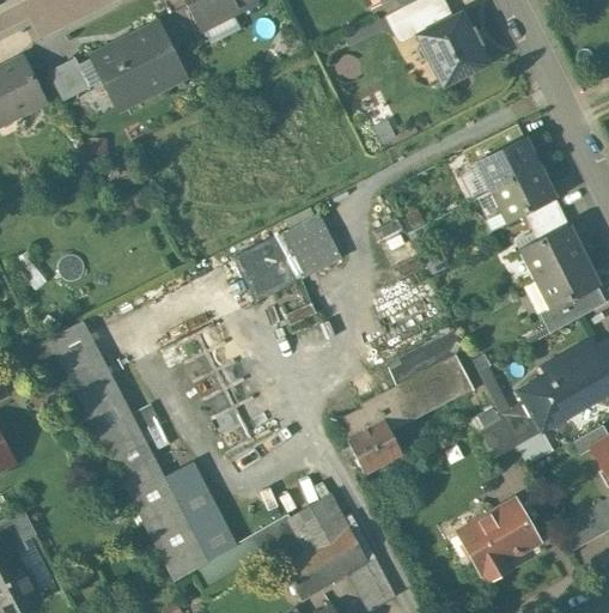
[(188,0),(203,29),(257,1),(256,0),(188,0)]
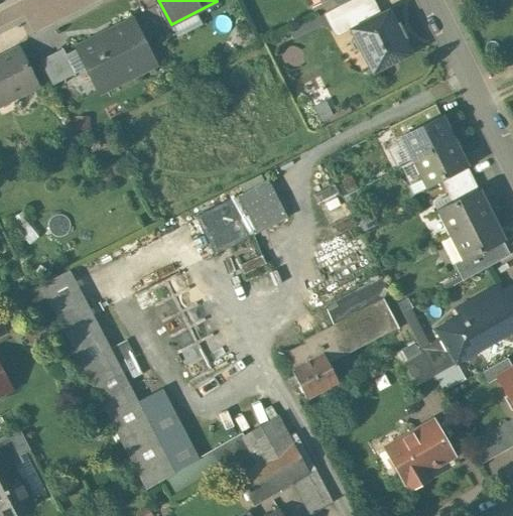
[(346,3),(328,13),(337,31),(355,21),(346,3)]
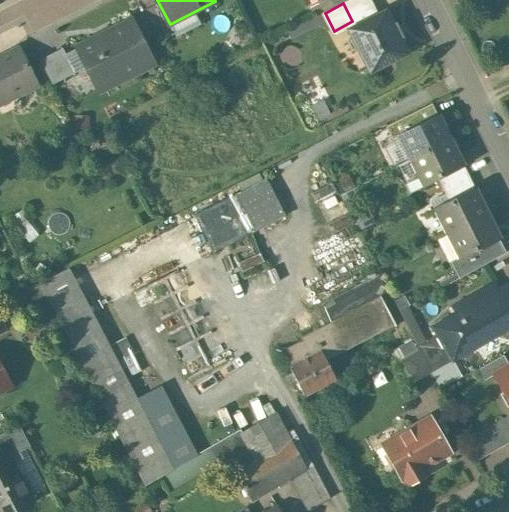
[(387,11),(350,29),(371,72),(409,53),(402,39),(403,38),(402,34),(398,27),(396,24),(394,25),(387,11)]
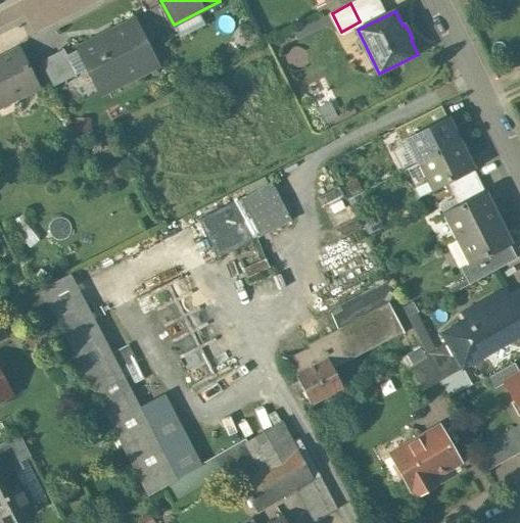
[(136,20),(80,48),(81,49),(68,54),(72,61),(84,55),(102,93),(158,65),(136,20)]
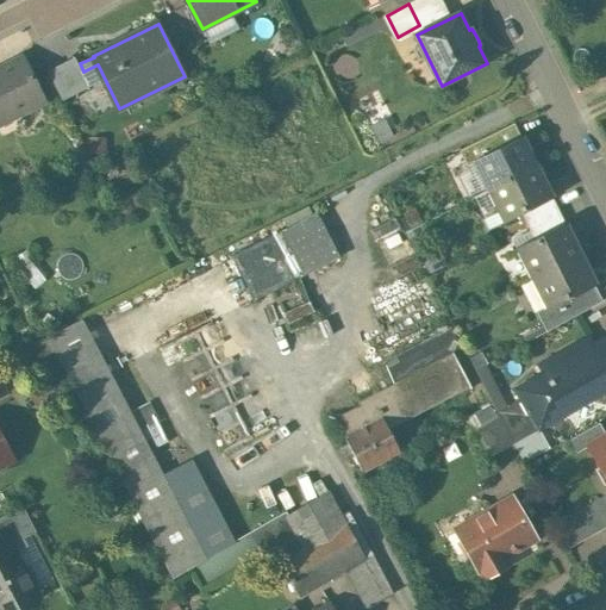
[(0,68),(0,124),(48,100),(25,56),(0,68)]
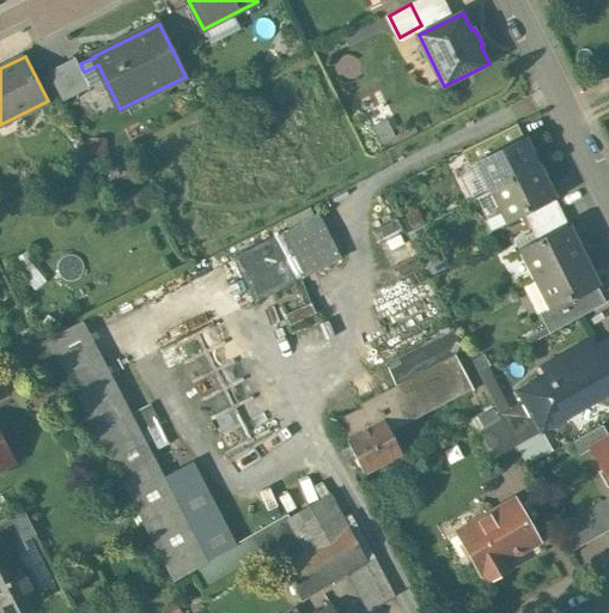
[(77,58),(49,71),(65,101),(92,86),(80,64),(77,58)]
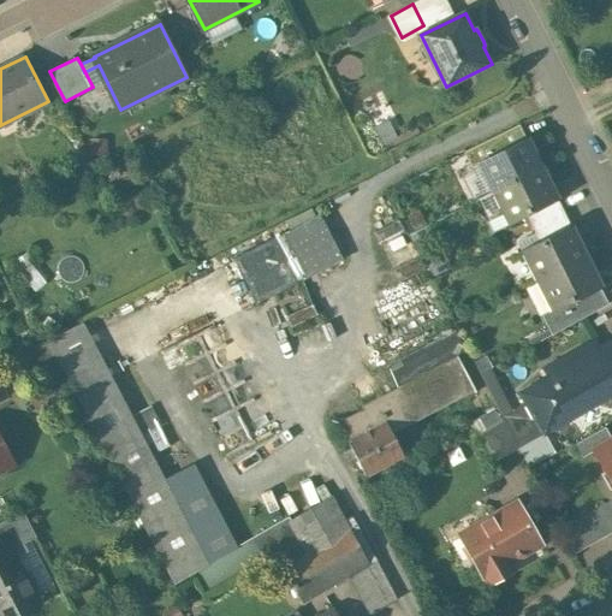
[(521,124),(465,152),(474,169),(481,166),(479,163),(528,138),(521,124)]
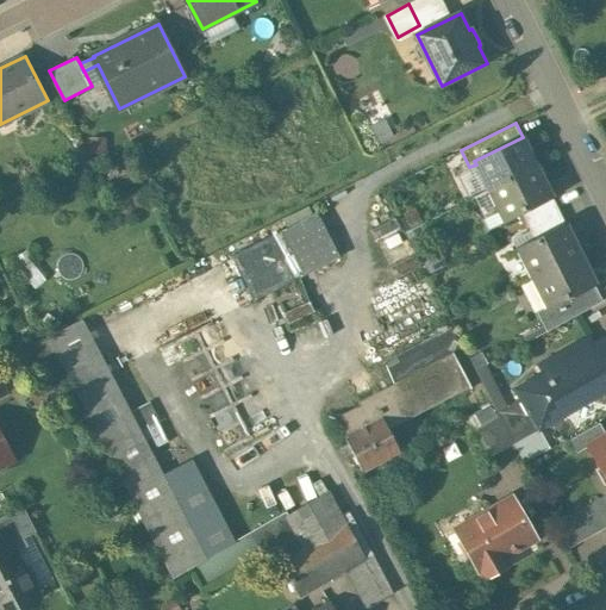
[(523,137),(474,161),(476,165),(489,192),(541,167),(525,136),(523,137)]
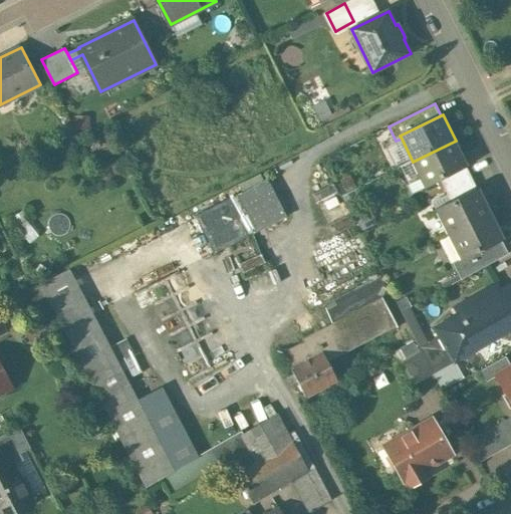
[(456,141),(413,162),(426,188),(441,180),(468,167),(469,167),(456,141)]
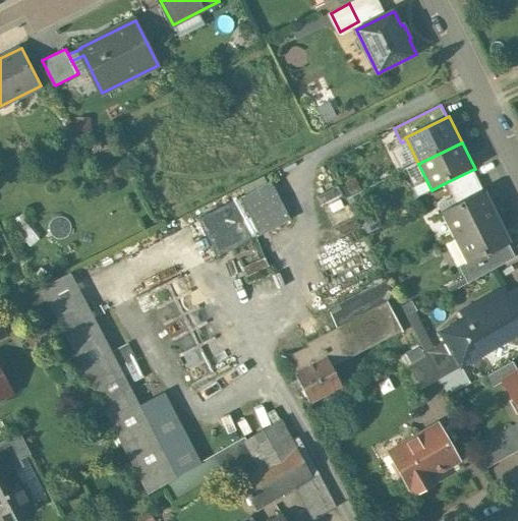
[(474,169),(447,182),(453,193),(479,180),(474,169)]
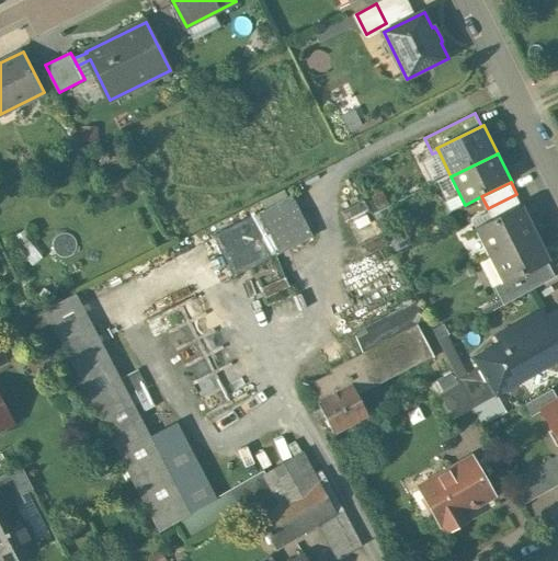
[(516,194),(488,208),(493,220),(522,206),(516,194)]
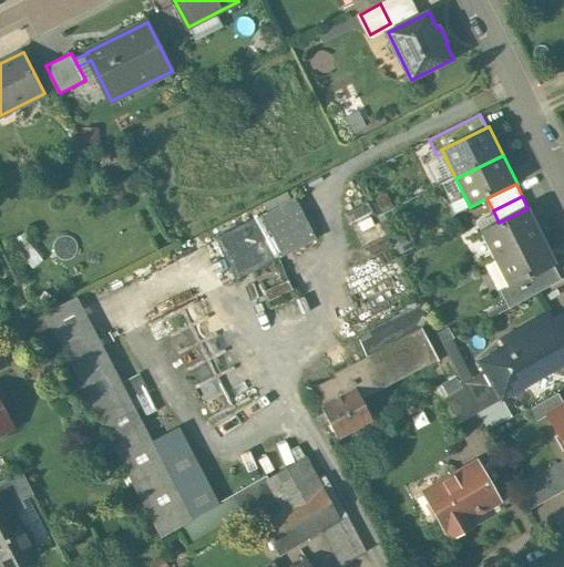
[(297,200),(219,240),(238,277),(316,238),(297,200)]
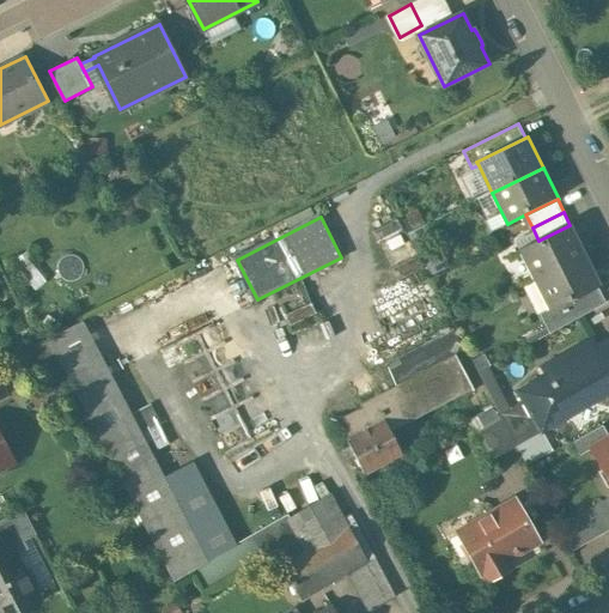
[(539,241),(521,249),(535,280),(586,255),(571,224),(570,225),(539,241)]
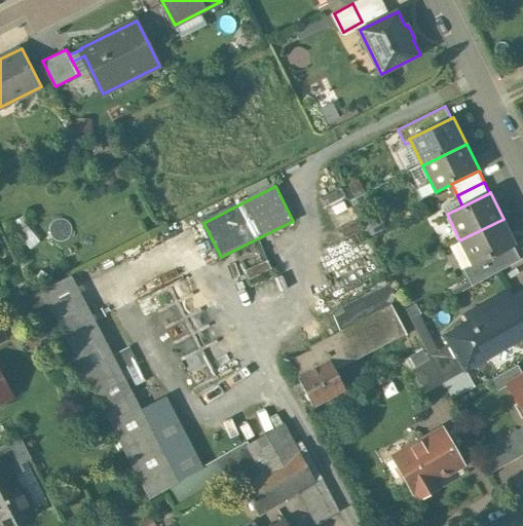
[(503,219),(459,240),(473,266),(473,267),(515,247),(517,246),(503,219)]
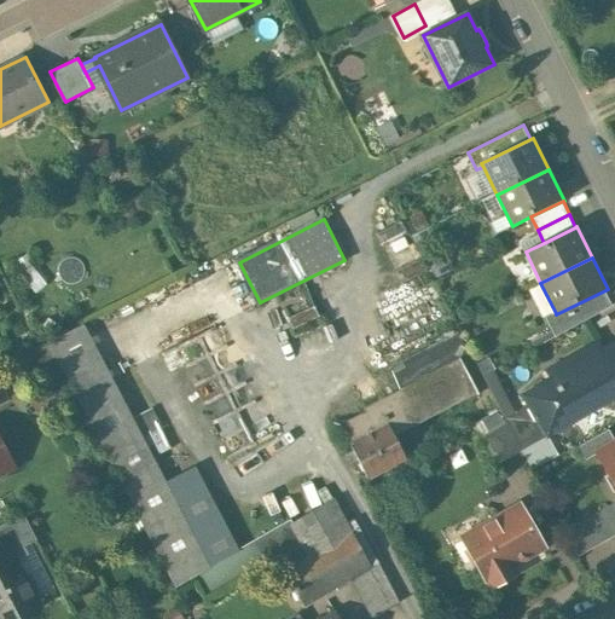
[(605,290),(556,314),(556,313),(547,317),(557,336),(614,306),(605,290)]
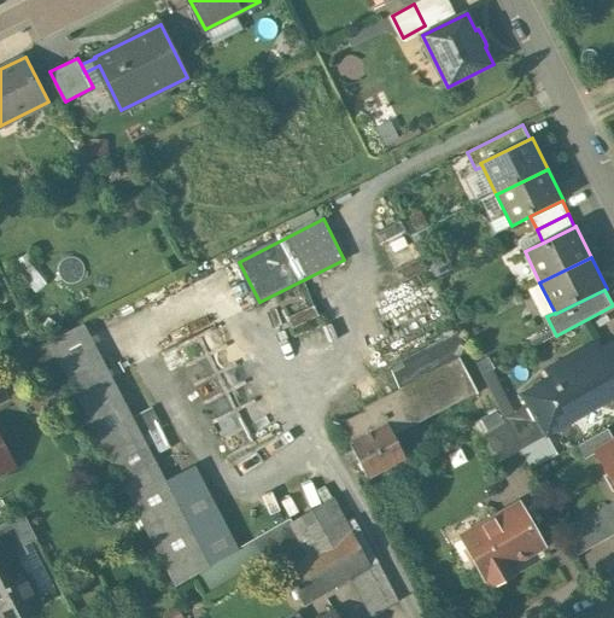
[(210,565),(85,324),(50,342),(176,586),(196,575),(211,566),(210,565)]
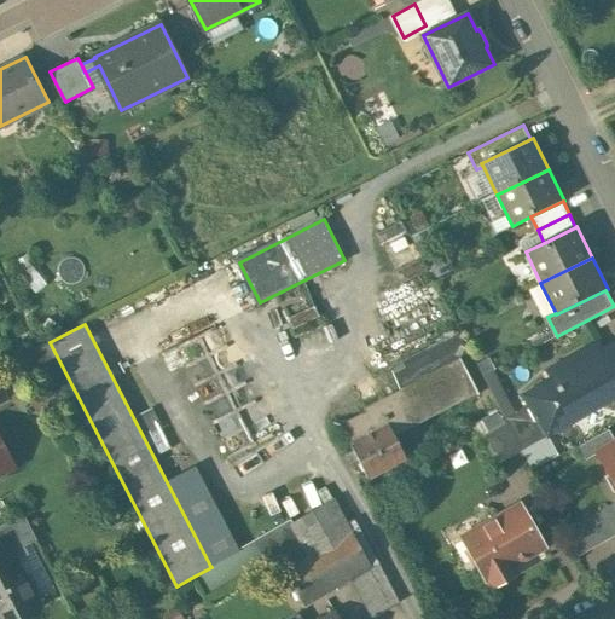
[(459,340),(392,376),(400,389),(401,391),(462,359),(468,356),(459,340)]
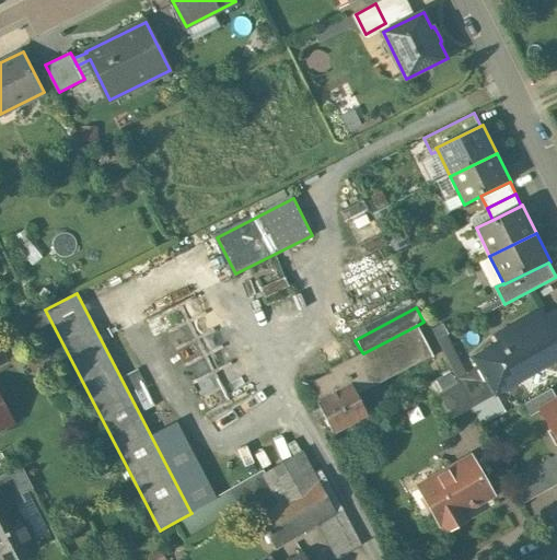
[(500,343),(475,357),(480,365),(497,395),(556,360),(556,331),(548,317),(529,327),(525,321),(513,327),(512,326),(496,336),(500,343)]
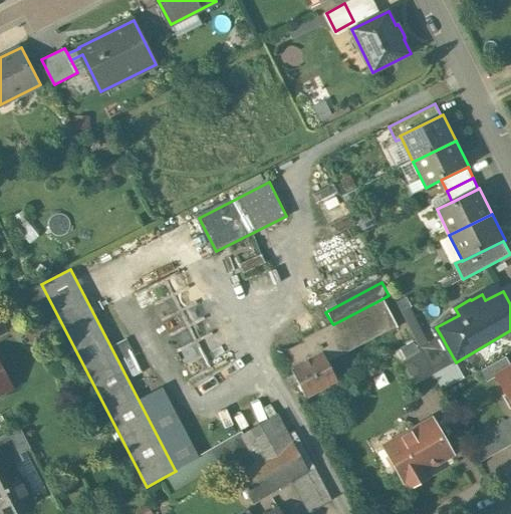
[(332,323),(312,334),(314,337),(304,342),(313,359),(324,354),(328,363),(337,358),(335,354),(396,321),(384,298),(333,324),(332,323)]
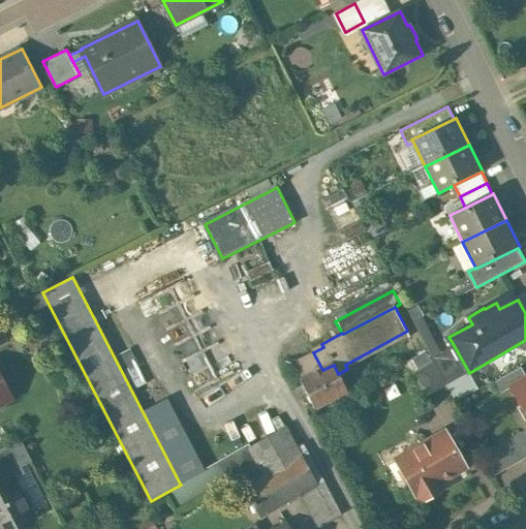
[(454,345),(433,358),(434,361),(435,361),(447,384),(469,373),(454,345)]
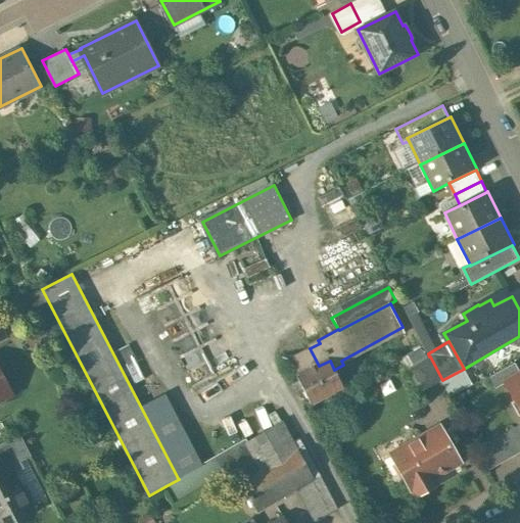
[(310,348),(293,357),(302,375),(319,366),(310,348)]
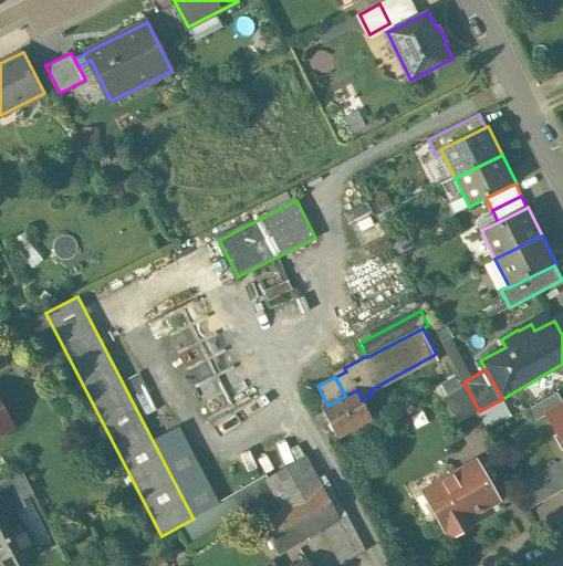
[(465,386),(440,400),(440,399),(439,400),(455,426),(456,426),(455,425),(479,411),(466,386),(465,386)]
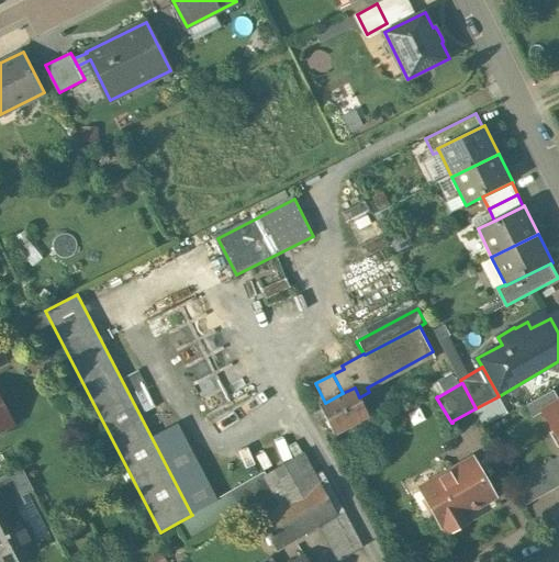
[(325,403),(320,405),(338,440),(357,430),(354,425),(369,416),(359,397),(355,388),(343,393),(325,403)]
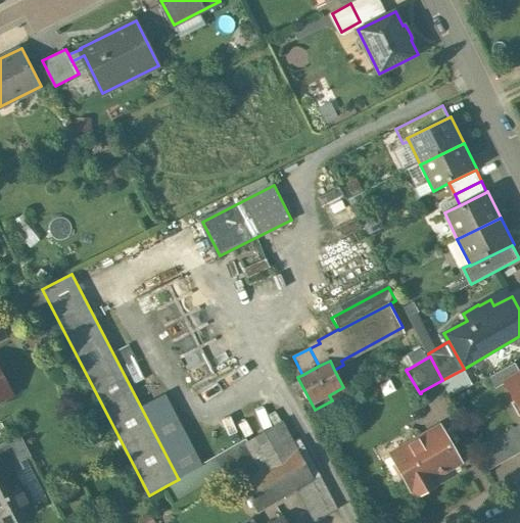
[(519,375),(507,382),(519,405),(519,375)]
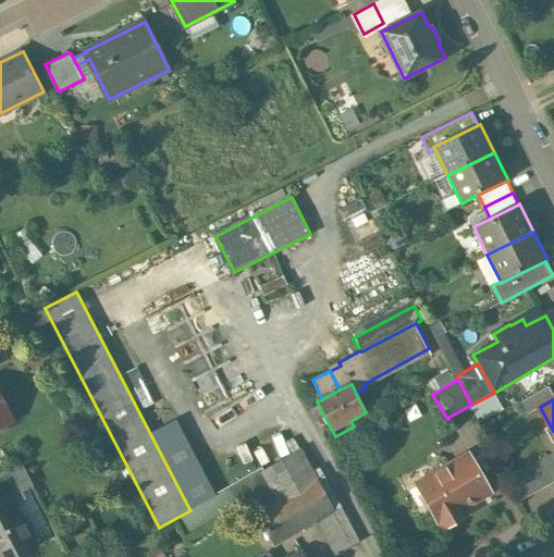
[(302,448),(265,470),(263,467),(189,509),(191,510),(176,518),(185,534),(243,500),(251,517),(261,511),(260,510),(318,480),(302,448)]
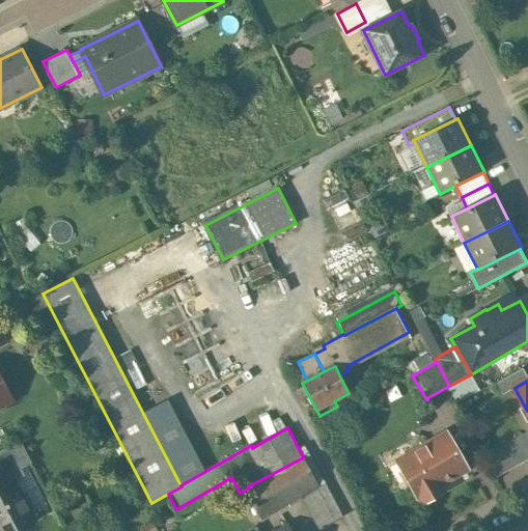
[(446,436),(428,445),(423,437),(413,443),(411,440),(406,442),(413,454),(396,463),(398,467),(415,496),(419,498),(423,503),(442,493),(438,486),(466,470),(446,436)]
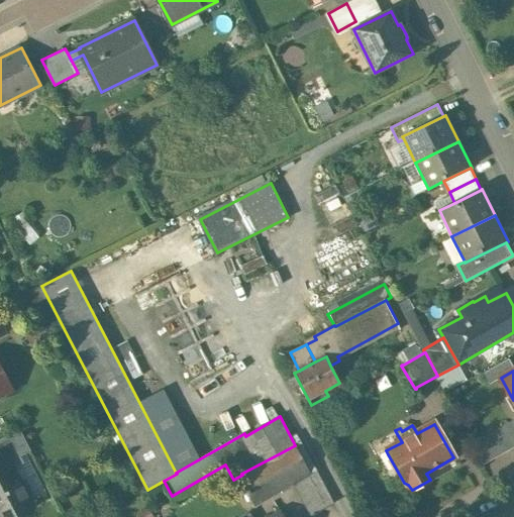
[(21,429),(0,439),(0,468),(2,472),(13,466),(14,468),(24,462),(21,455),(32,450),(21,429)]
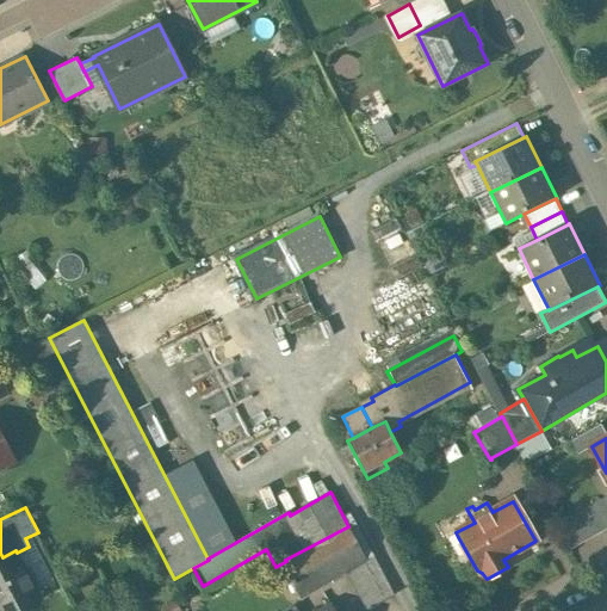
[(348,526),(285,560),(286,561),(303,593),(344,571),(366,559),(348,526)]
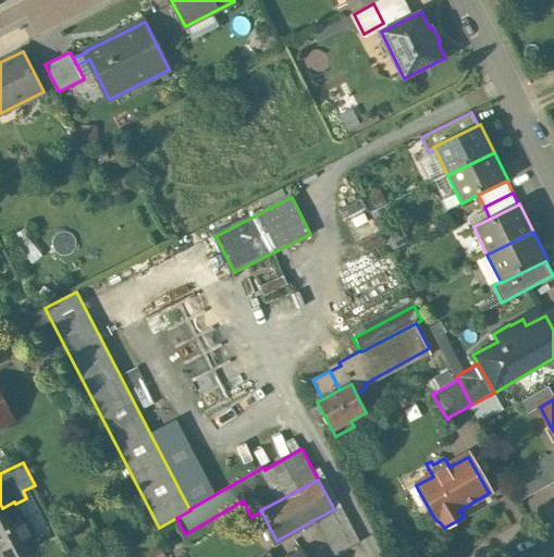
[(435,520),(418,490),(406,495),(423,527),(435,520)]
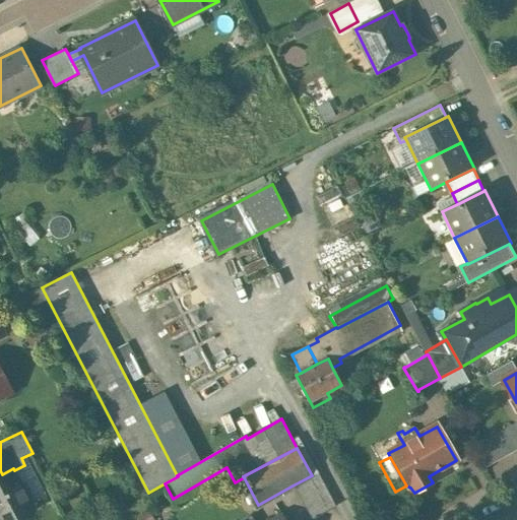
[(2,474),(0,475),(0,519),(11,519),(34,509),(28,499),(33,497),(25,483),(21,485),(14,470),(13,468),(2,474)]
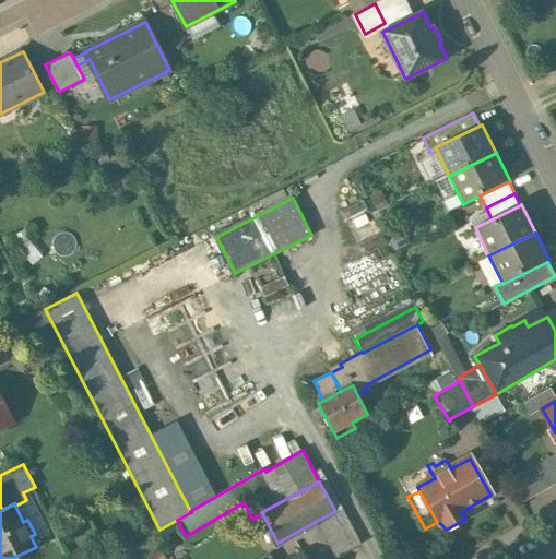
[(335,511),(315,522),(335,558),(361,545),(341,508),(335,511)]
